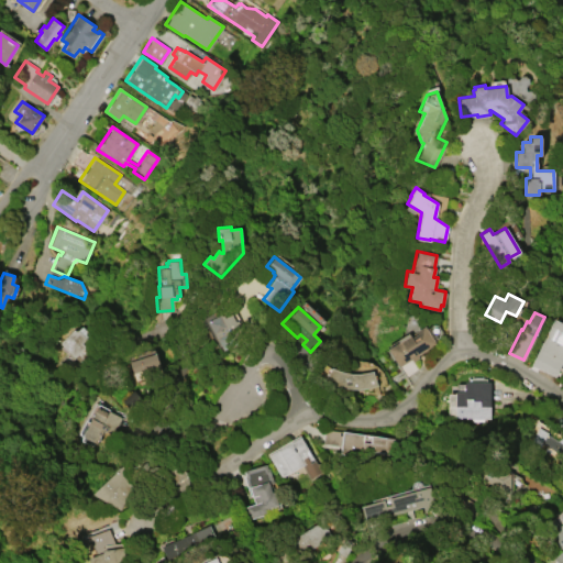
[(225,352),(209,321),(221,313),(222,316),(223,315),(225,317),(232,313),(246,340),(225,352)]
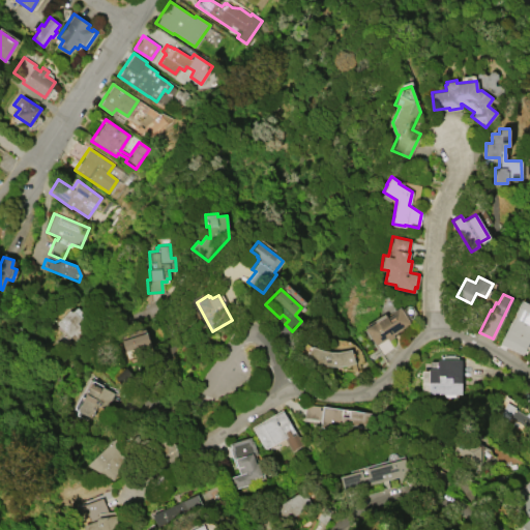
[(529,337),(522,354),(499,343),(521,299),(529,303),(529,337)]
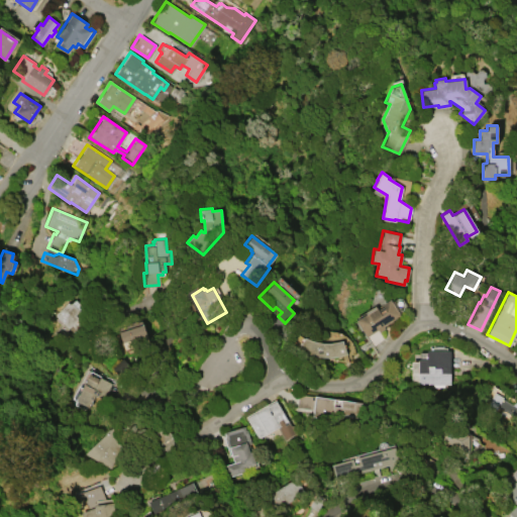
[(400,315),(383,325),(385,328),(379,331),(383,338),(373,344),(367,335),(366,336),(355,320),(366,314),(376,308),(381,314),(386,311),(381,304),(390,299),(400,315)]
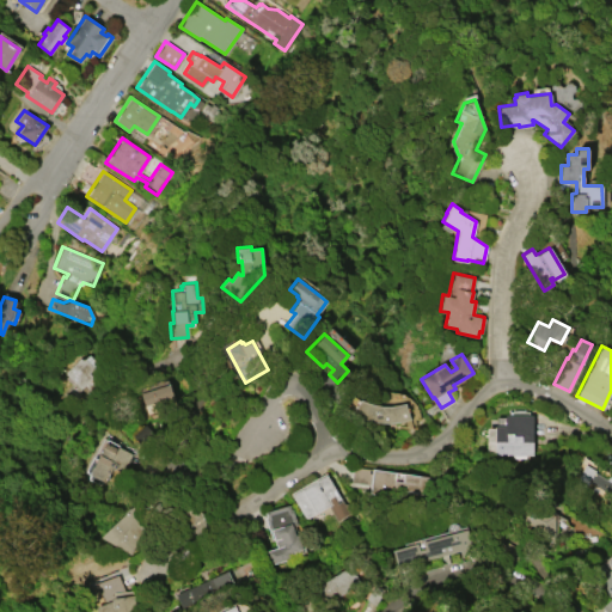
[(65,372),(79,357),(81,360),(84,357),(92,367),(87,372),(95,379),(86,387),(83,384),(77,391),(75,390),(63,402),(57,396),(69,384),(63,378),(67,374),(65,372)]
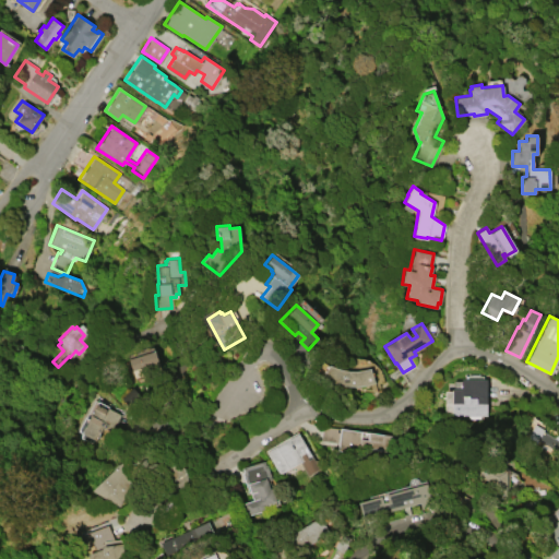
[(131,370),(128,358),(154,349),(157,359),(154,360),(154,363),(131,370)]
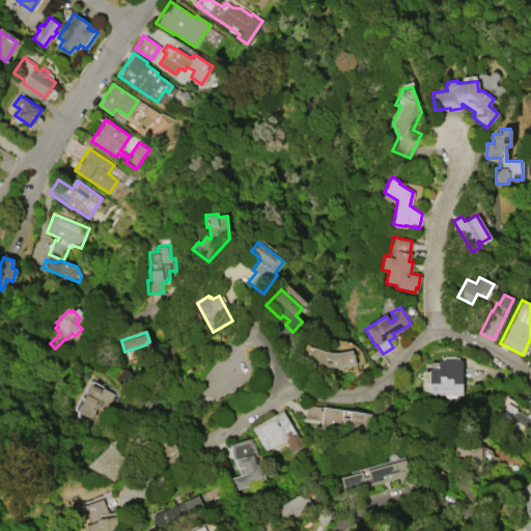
[(356,363),(353,364),(347,365),(342,366),(338,366),(332,366),(327,366),(322,365),(316,364),(311,362),(308,360),(305,359),(307,355),(305,354),(307,351),(309,352),(312,346),(316,348),(322,350),(326,351),(331,352),(335,352),(339,352),(343,351),(348,350),(351,350),(356,363)]
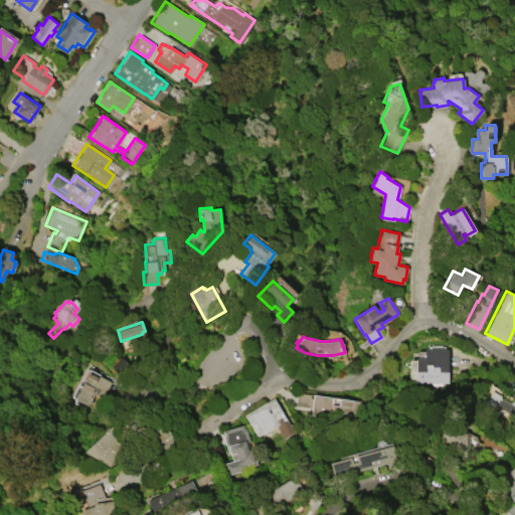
[(424,349),(448,349),(448,382),(444,382),(444,385),(431,385),(431,382),(415,382),(415,380),(409,380),(409,359),(415,359),(415,358),(424,358),(424,349)]
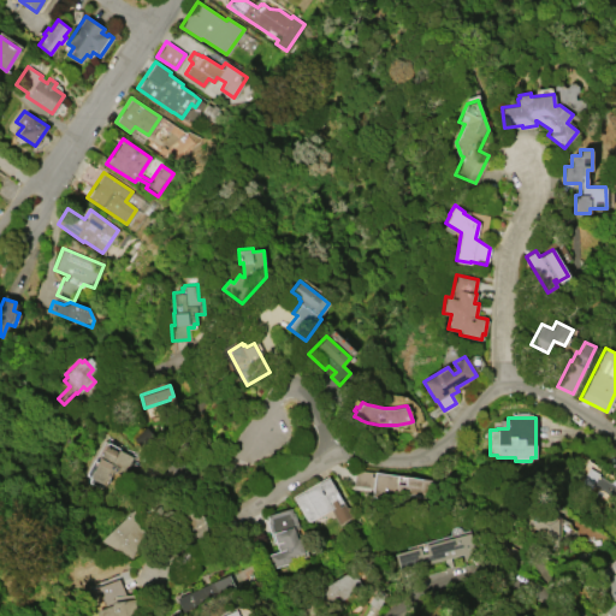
[(104,485),(84,474),(92,460),(96,462),(99,457),(98,456),(100,452),(101,452),(106,444),(117,450),(118,449),(131,456),(122,474),(116,471),(114,472),(112,471),(104,485)]
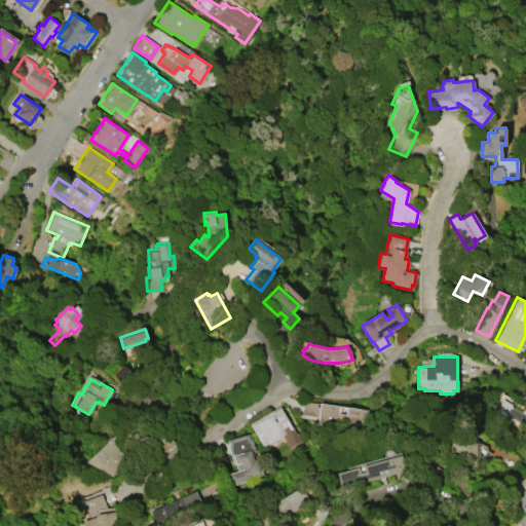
[(316,422),(317,416),(301,414),(302,401),(316,403),(316,406),(318,406),(320,403),(339,405),(338,412),(344,413),(345,406),(374,410),(372,425),(337,421),(337,424),(316,422)]
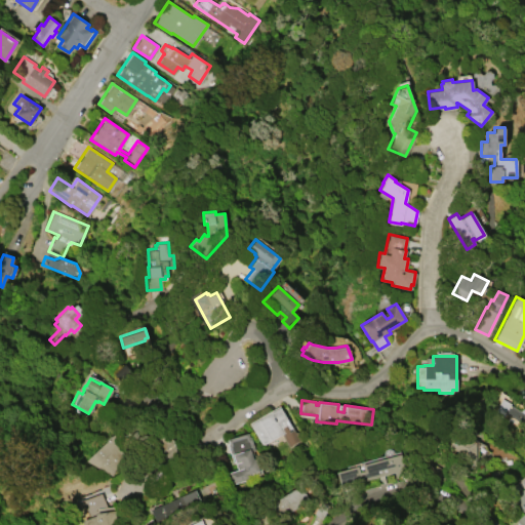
[(261,445),(249,423),(280,406),(294,432),(296,431),(300,439),(287,446),(284,440),(281,434),(261,445)]
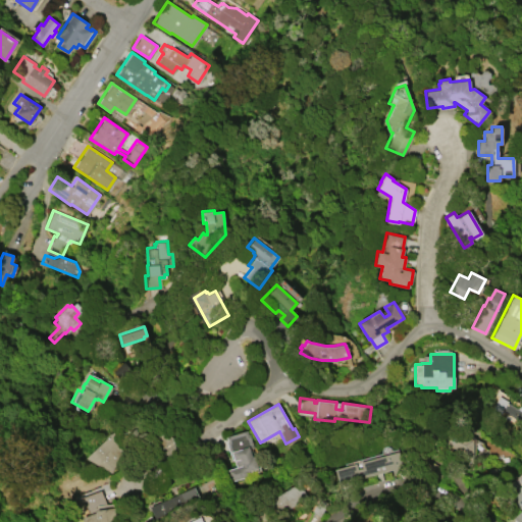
[(470,429),(447,432),(449,450),(460,448),(462,461),(485,458),(482,439),(472,440),(470,429)]
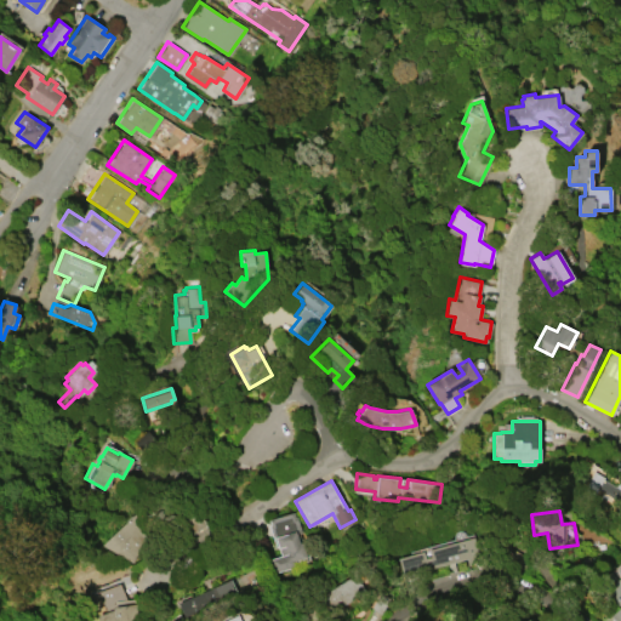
[(131,562),(152,527),(127,512),(106,547),(131,562)]
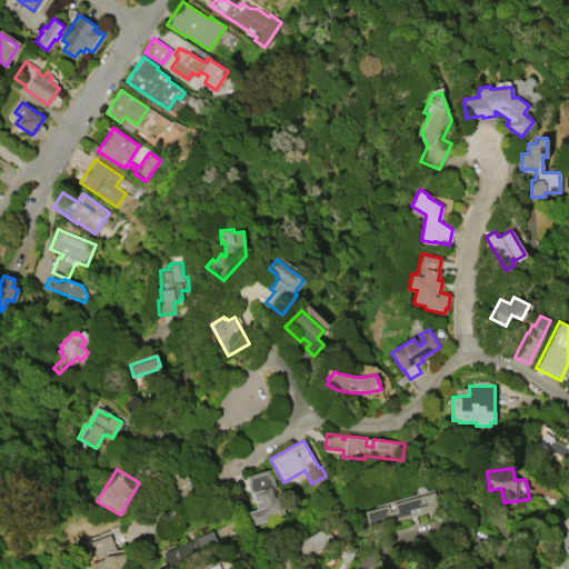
[(280,509),(268,513),(269,518),(250,525),(246,511),(257,508),(253,500),(251,501),(246,480),(247,480),(246,476),(268,469),(269,473),(271,472),(276,488),(273,488),(280,509)]
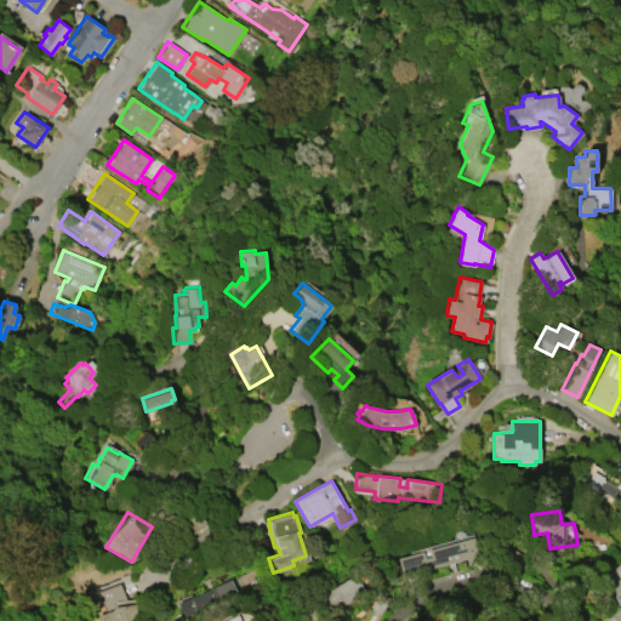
[(473,536),(479,560),(466,564),(465,558),(402,575),(397,557),(423,551),(425,557),(431,556),(428,548),(473,536)]
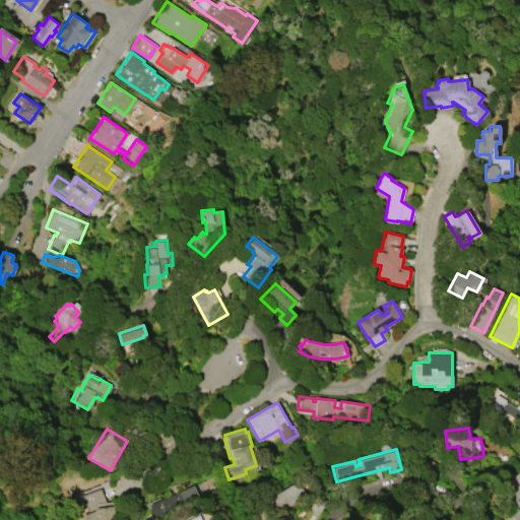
[(267,500),(299,481),(306,495),(275,513),(267,500)]
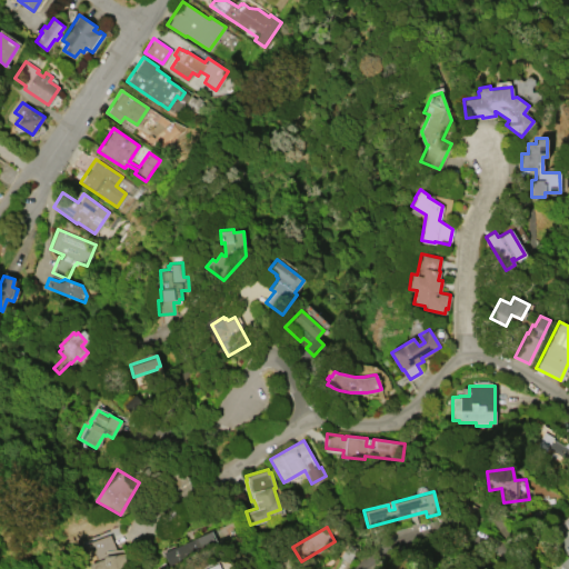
[(568,568),(565,568),(560,563),(568,557),(555,540),(568,528),(568,568)]
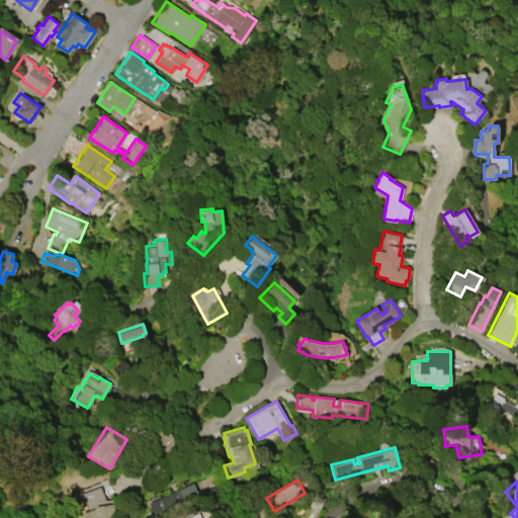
[(148,502),(191,483),(196,494),(153,514),(148,502)]
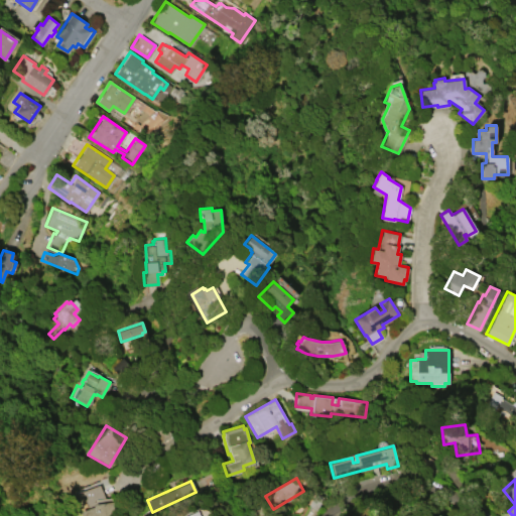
[(82,515),(81,512),(76,499),(83,496),(82,492),(100,485),(107,503),(113,502),(114,515),(82,515)]
